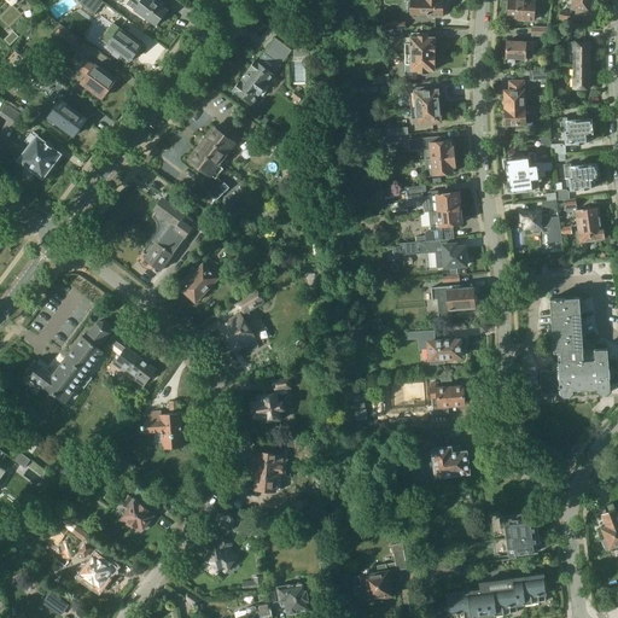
[(82,0),(80,4),(95,15),(105,3),(101,0),(82,0)]
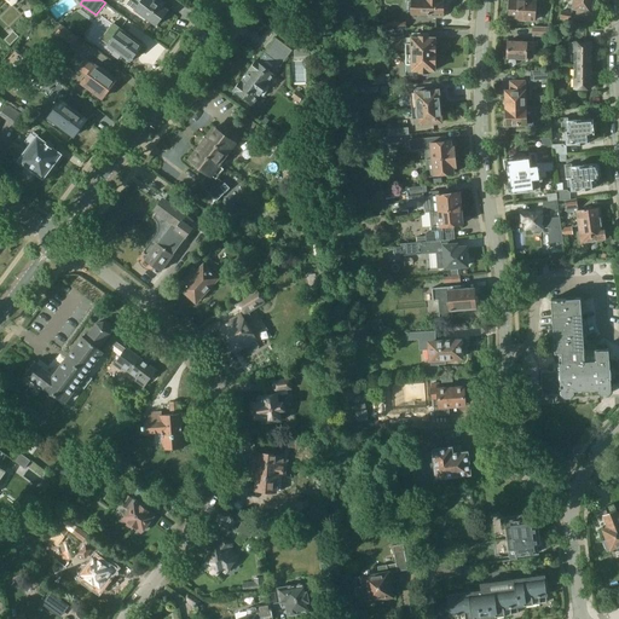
[(155,0),(129,0),(127,4),(156,27),(168,10),(165,7),(166,4),(162,1),(160,4),(155,0)]
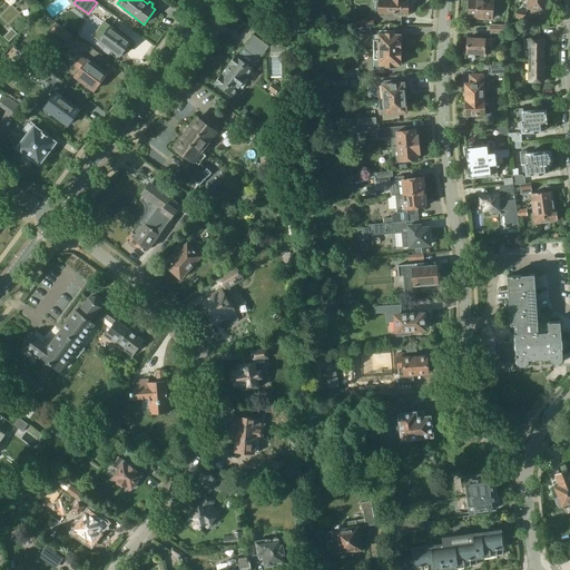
[(392,0),(391,0),(379,0),(379,13),(394,13),(395,16),(408,17),(409,1),(405,0),(404,0),(392,0)]
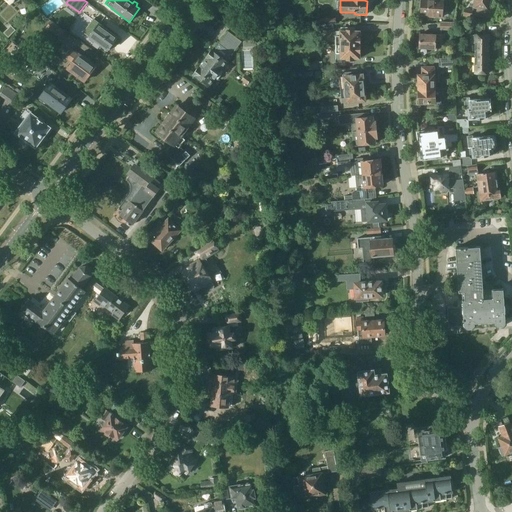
[(422,0),(421,17),(442,18),(443,0),(422,0)]
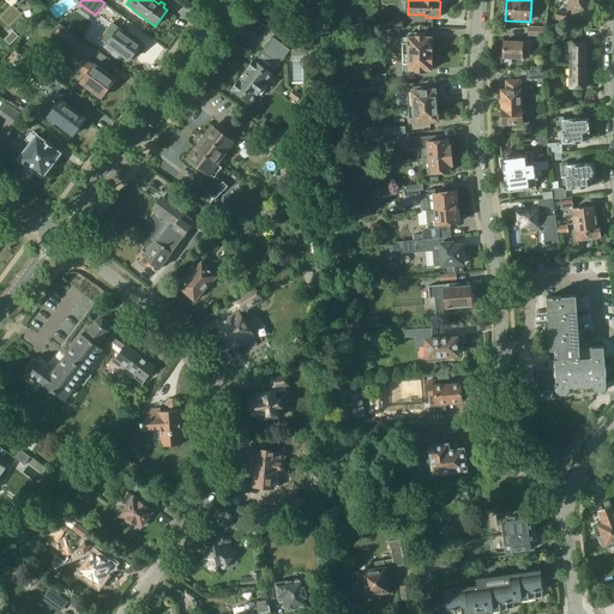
[(590,0),(569,0),(567,8),(585,12),(588,1),(590,1),(590,0)]
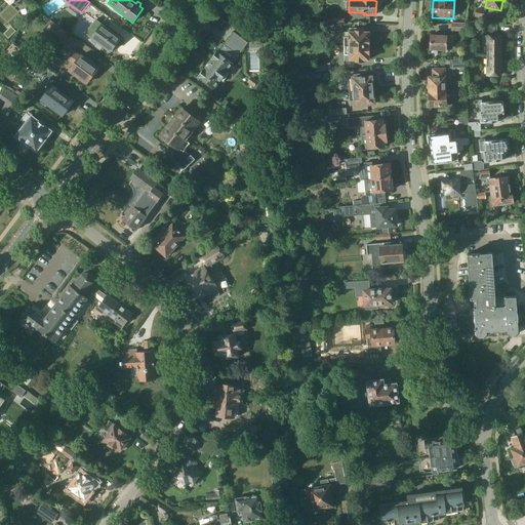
[(95,19),(85,33),(111,52),(112,51),(113,51),(116,47),(115,46),(121,38),(95,19)]
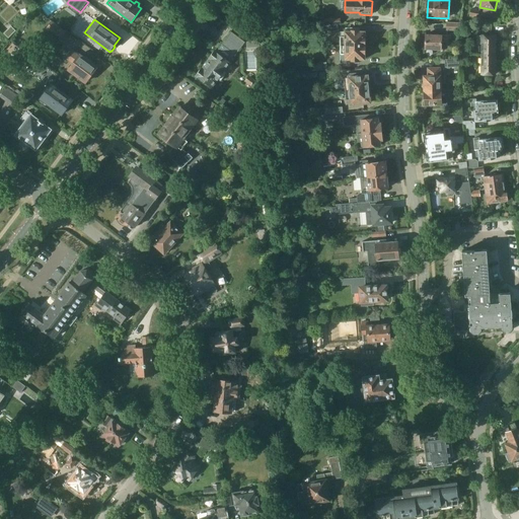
[(61,39),(67,31),(52,20),(47,28),(61,39)]
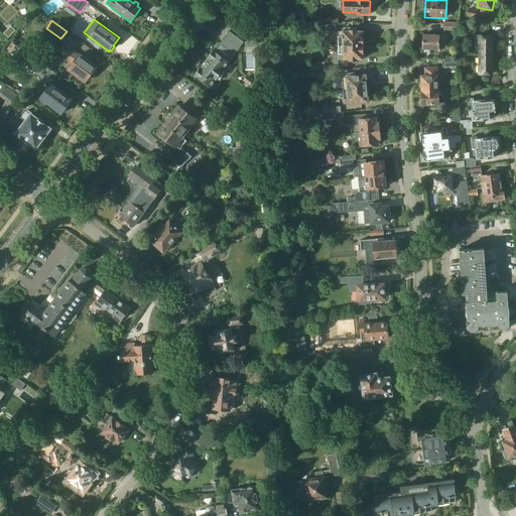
[(8,38),(15,32),(10,27),(3,33),(8,38)]
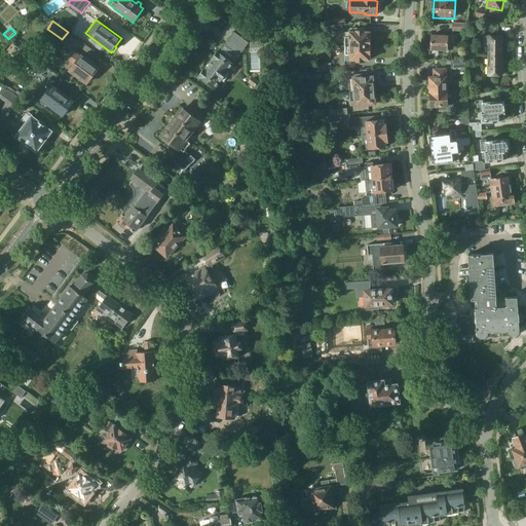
[(344,46),(371,46),(371,32),(364,32),(364,28),(350,28),(350,32),(344,32),(344,46)]
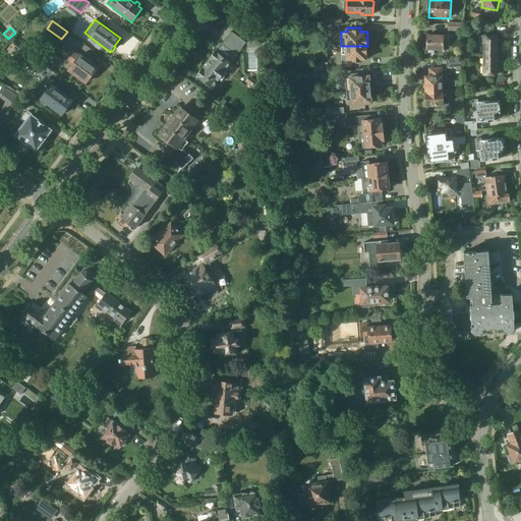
[(216,50),(196,76),(213,89),(220,80),(223,82),(229,74),(226,71),(232,63),(228,60),(233,54),(236,56),(246,43),(232,32),(222,46),(218,51),(216,50)]
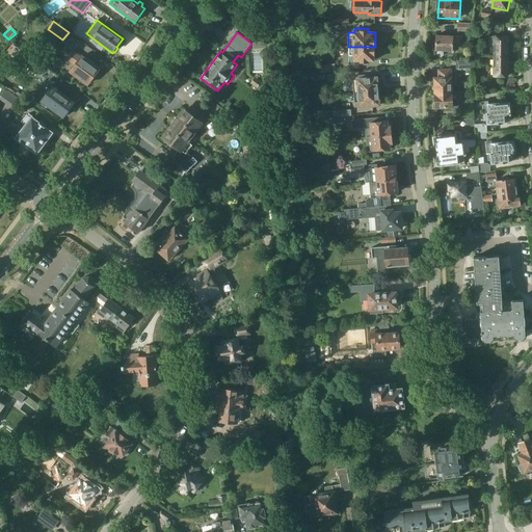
[(435,50),(454,51),(454,45),(453,45),(453,44),(460,44),(460,36),(453,35),(453,36),(443,35),(443,34),(439,34),(439,35),(436,35),(435,50)]
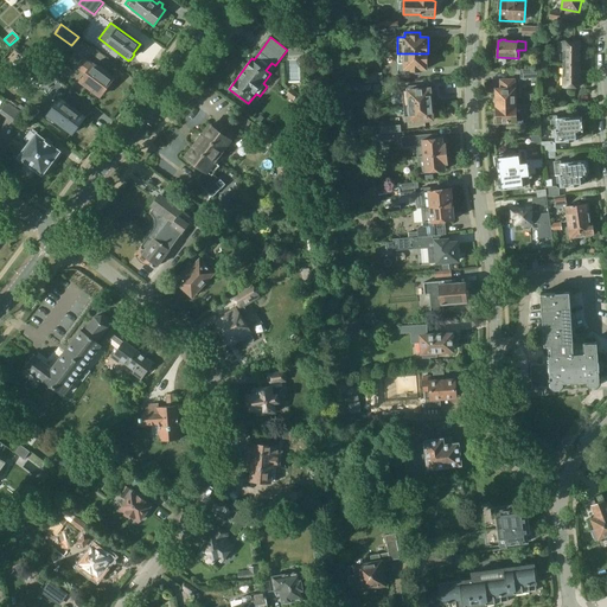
[(563,64),(580,64),(580,43),(557,42),(557,52),(563,52),(563,64)]
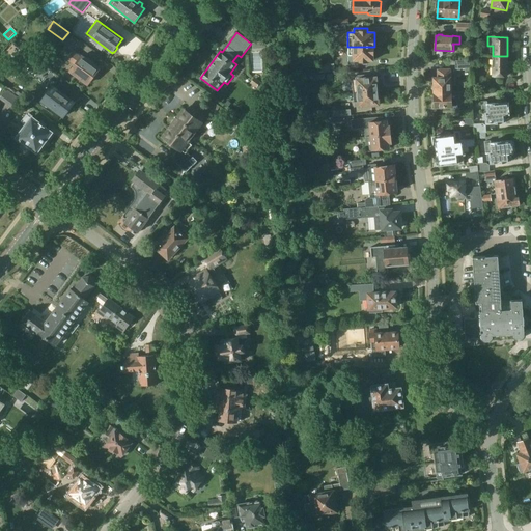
[(374,47),(347,47),(348,65),(367,65),(367,61),(374,61),(374,47)]
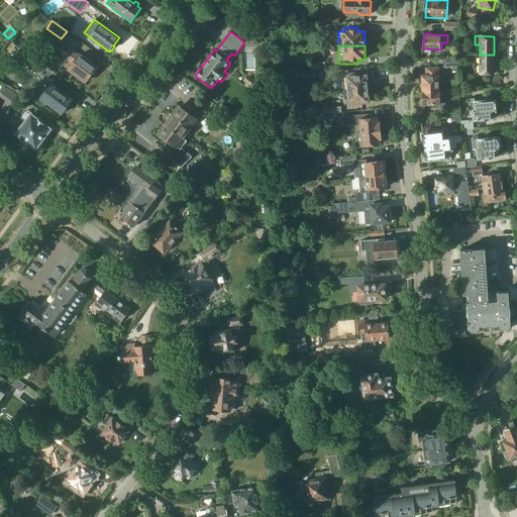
[(74,63),(69,70),(86,82),(97,68),(80,55),(79,56),(72,50),(67,58),(74,63)]
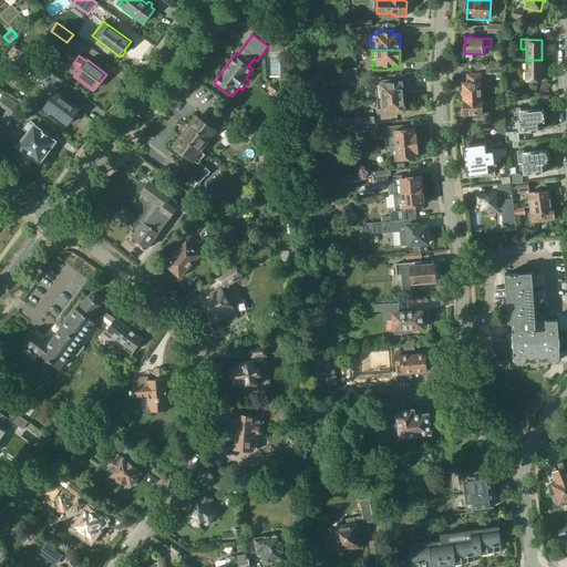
[(31,60),(24,69),(39,79),(45,70),(31,60)]
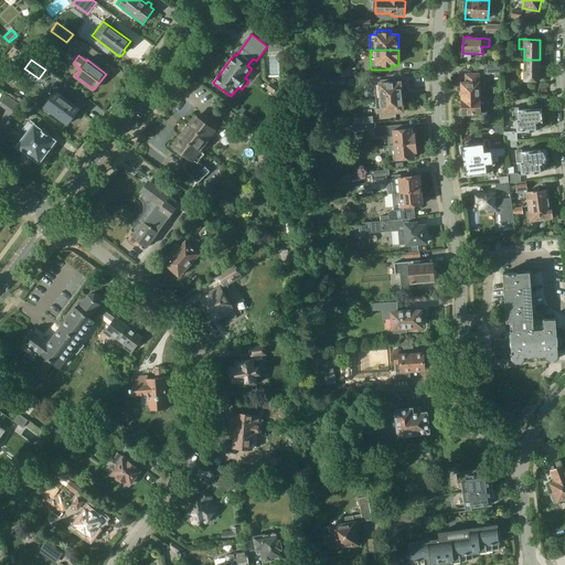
[(540,60),(524,60),(524,82),(539,82),(540,60)]
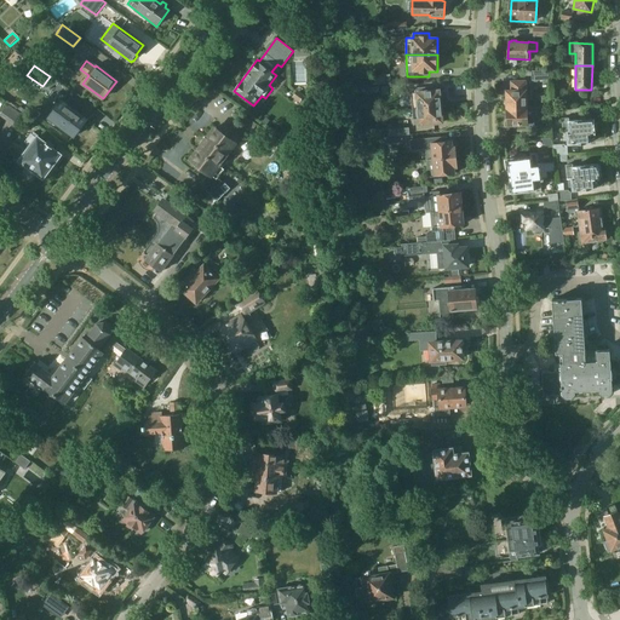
[(550,80),(550,70),(532,70),(532,81),(550,80)]
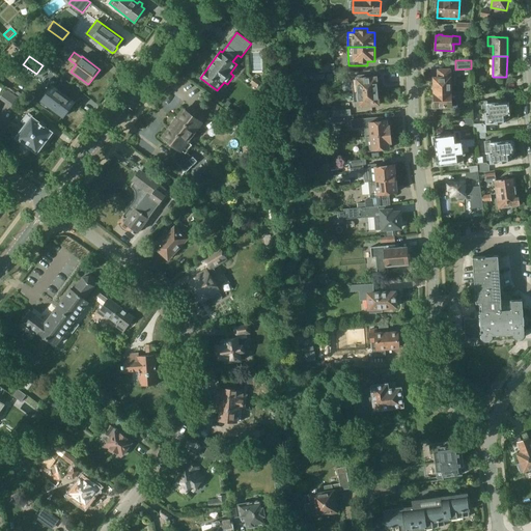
[(289,74),(287,63),(274,66),(276,76),(289,74)]
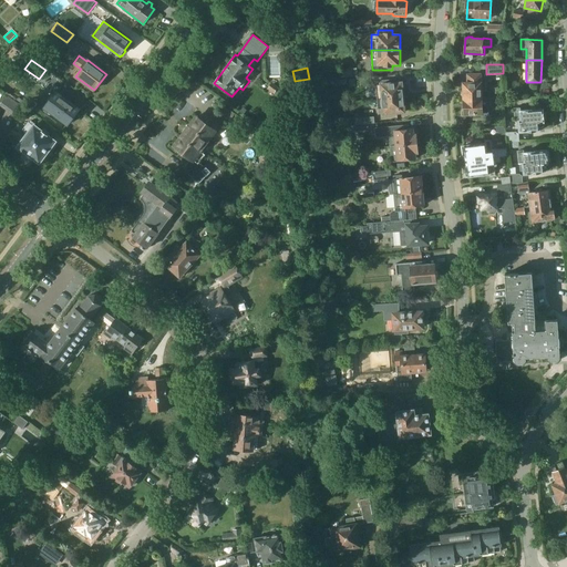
[(358,76),(357,68),(339,70),(340,79),(358,76)]
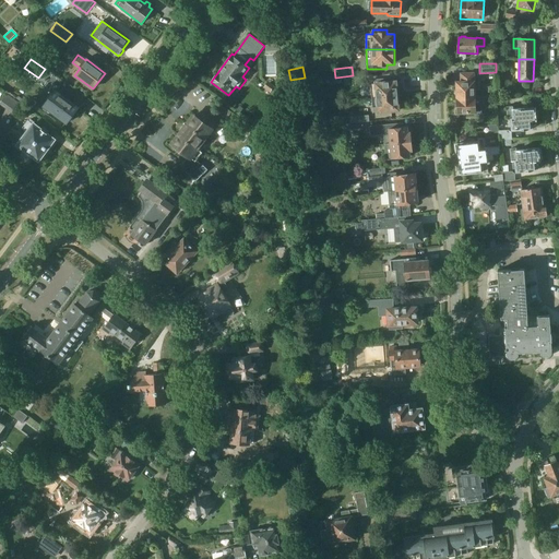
[(458,98),(475,97),(475,90),(479,90),(479,82),(475,82),(474,73),(461,74),(461,79),(462,79),(462,83),(456,83),(458,98)]
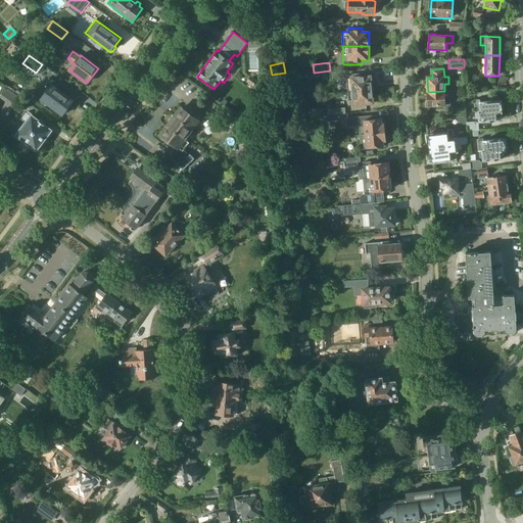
[(346,79),(347,92),(372,90),(371,77),(367,77),(367,73),(349,75),(349,79),(346,79)]
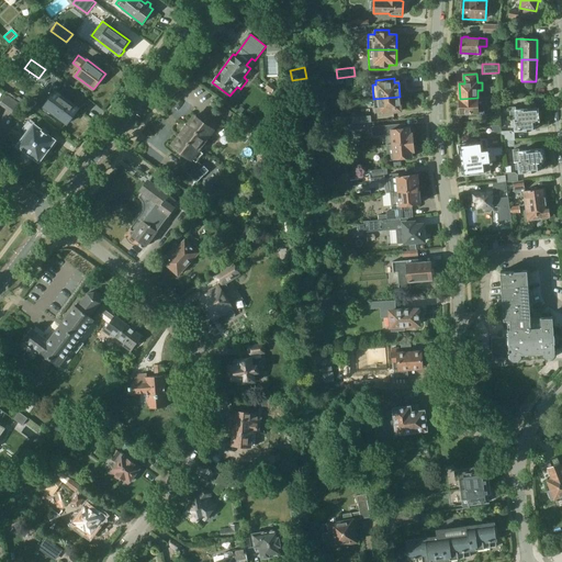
[(266,88),(271,92),(276,87),(270,82),(266,88)]
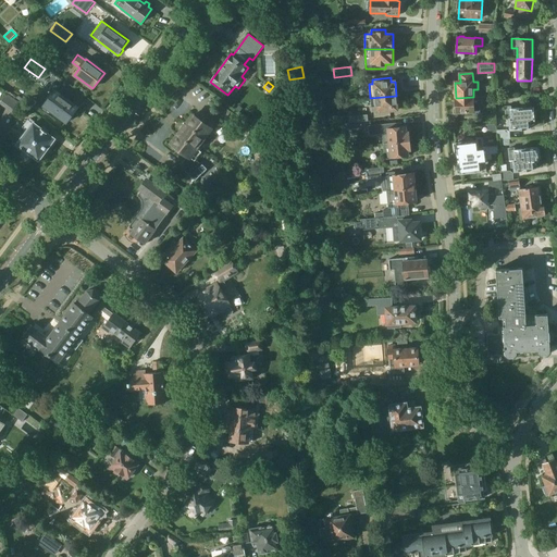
[(78,108),(56,90),(44,106),(66,123),(78,108)]
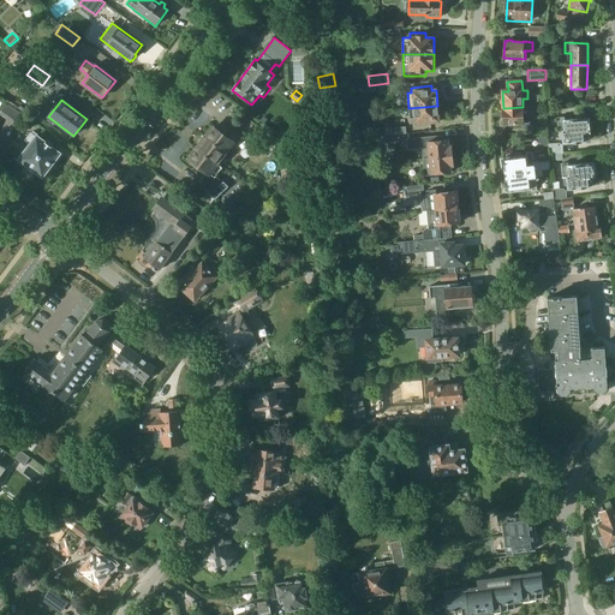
[(437,106),(408,108),(410,124),(439,121),(437,106)]
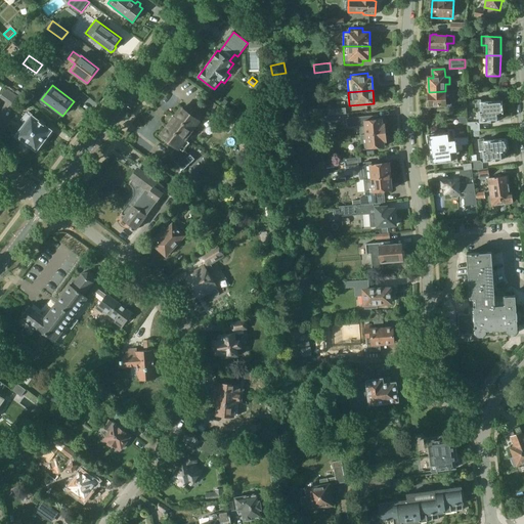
[(445,91),(429,92),(429,105),(439,105),(439,108),(452,107),(452,102),(451,102),(450,91),(445,91)]
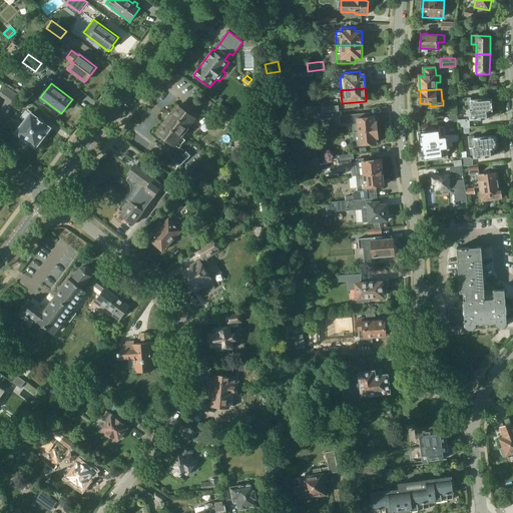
[(470,116),(470,119),(488,118),(488,112),(489,112),(489,111),(493,110),(492,98),(471,100),(471,98),(465,98),(467,116),(470,116)]
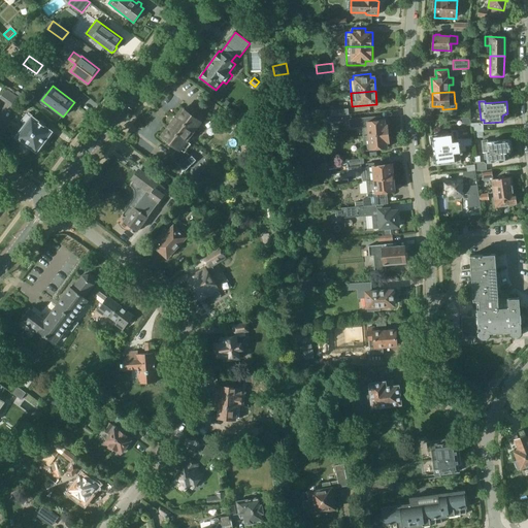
[(212,102),(207,109),(212,112),(218,105),(212,102)]
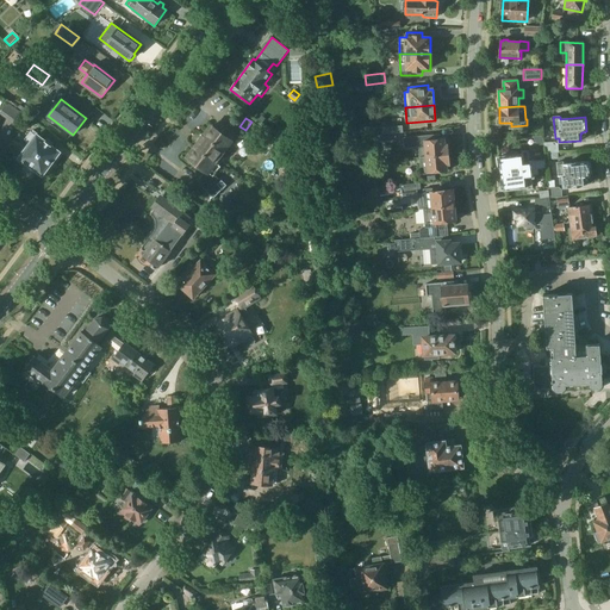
[(216,162),(231,142),(237,134),(228,126),(222,134),(211,126),(188,157),(205,170),(197,182),(212,197),(221,188),(223,190),(228,185),(222,180),(222,181),(215,175),(221,167),(216,162)]
